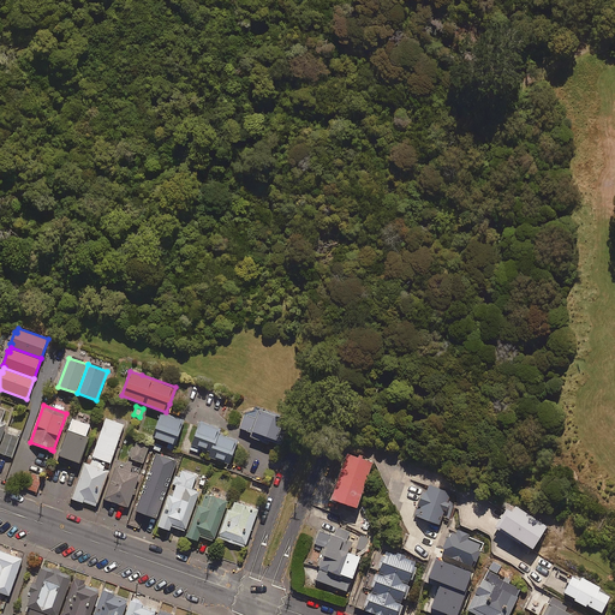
[(269,441),(281,446),(288,428),(282,427),(285,419),(258,410),(256,418),(244,413),(239,429),(251,433),(250,437),(268,443),(269,441)]
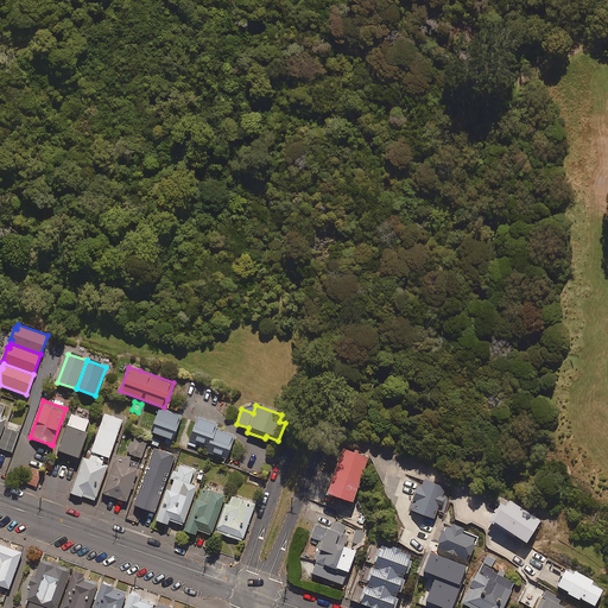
[(164,409),(159,407),(158,410),(151,431),(166,437),(165,443),(172,445),(182,417),(183,416),(164,409)]
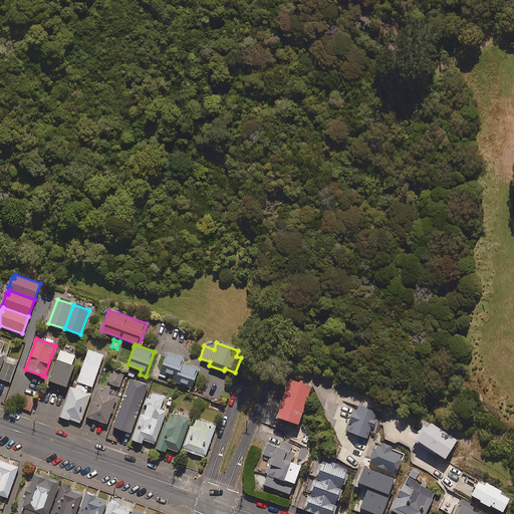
[(94,351),(88,349),(77,381),(92,388),(103,355),(96,352),(94,351)]
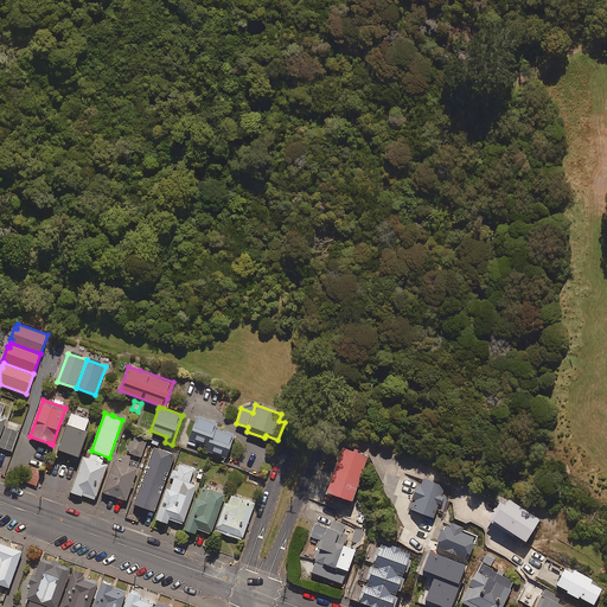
[(89,420),(71,414),(57,449),(78,458),(82,449),(88,433),(85,432),(89,420)]
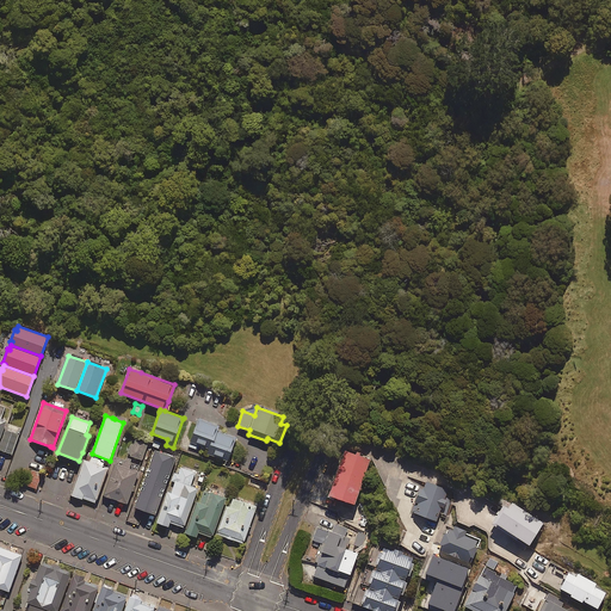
[(214,424),(198,419),(197,424),(189,446),(197,450),(198,446),(209,450),(208,454),(228,461),(236,437),(218,431),(220,426),(214,424)]
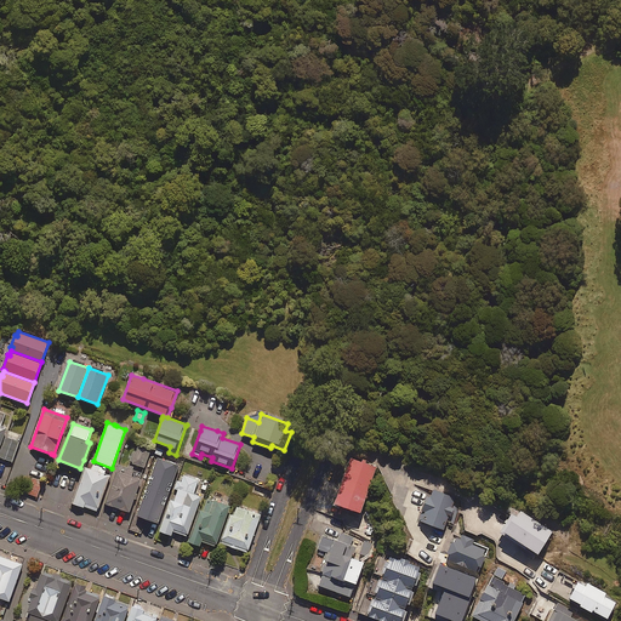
[(22,436),(9,431),(0,453),(0,456),(13,461),(22,436)]
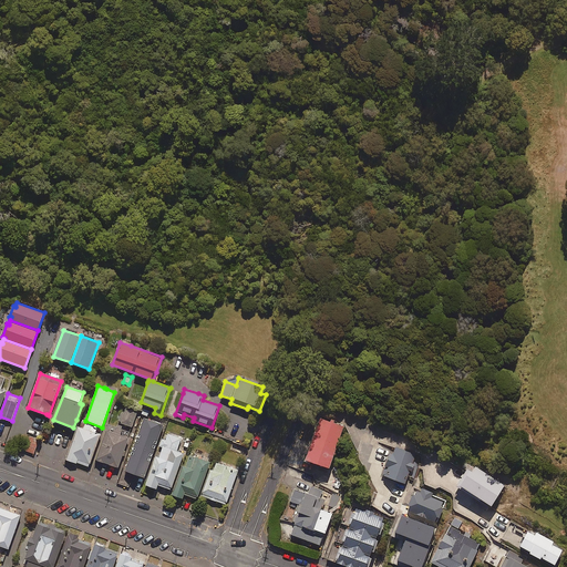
[(137,411),(126,408),(124,413),(122,412),(119,421),(121,421),(121,423),(132,428),(137,411)]
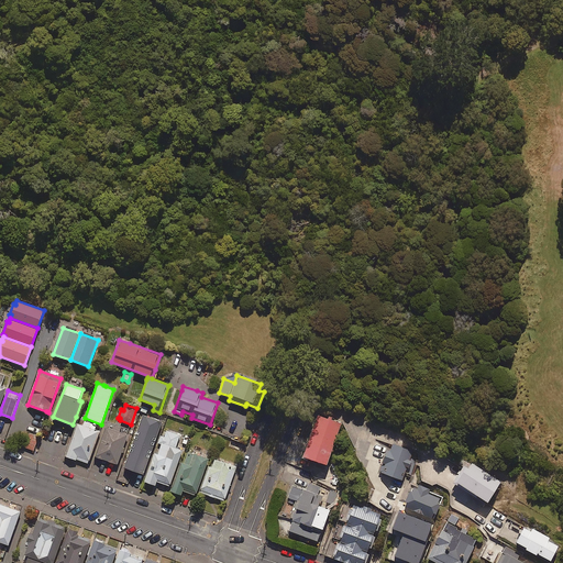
[(162,422),(143,415),(124,467),(132,471),(143,475),(162,422)]
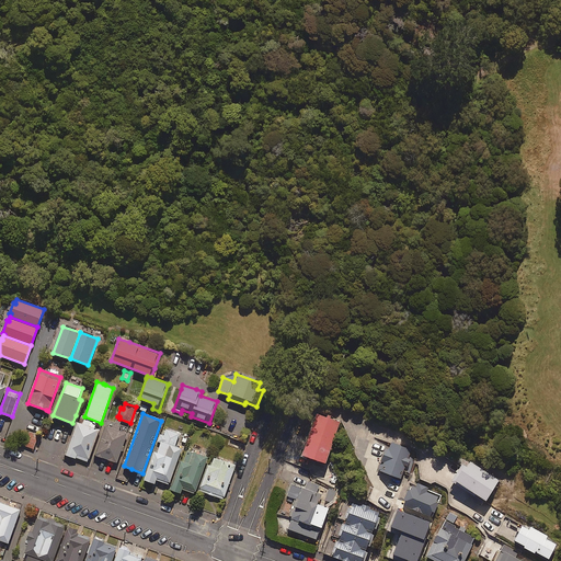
[(341,422),(317,413),(317,414),(308,438),(302,451),(301,455),(325,464),(327,461),(340,424),(341,422)]
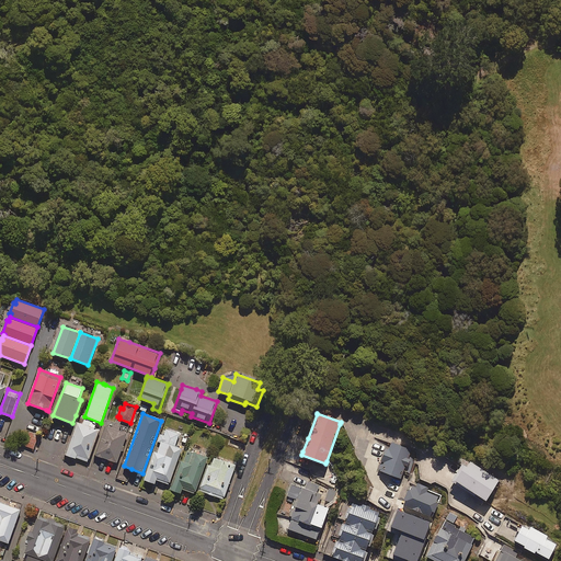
[(115,423),(106,420),(94,456),(117,464),(127,433),(119,431),(122,425),(119,424),(121,422),(116,420),(115,423)]
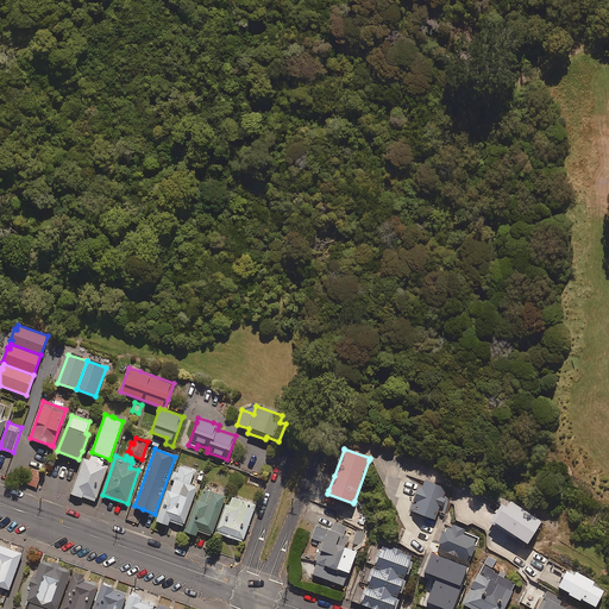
[(88,460),(83,458),(80,469),(71,489),(70,494),(82,498),(85,498),(86,500),(87,500),(95,502),(107,466),(88,460)]
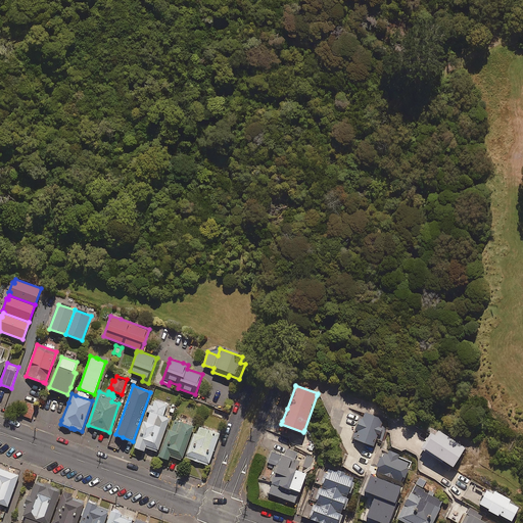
[(168,405),(155,400),(153,407),(149,405),(146,412),(149,413),(146,422),(143,421),(136,442),(134,447),(144,452),(145,447),(147,448),(148,448),(155,450),(157,452),(170,419),(162,417),(168,405)]
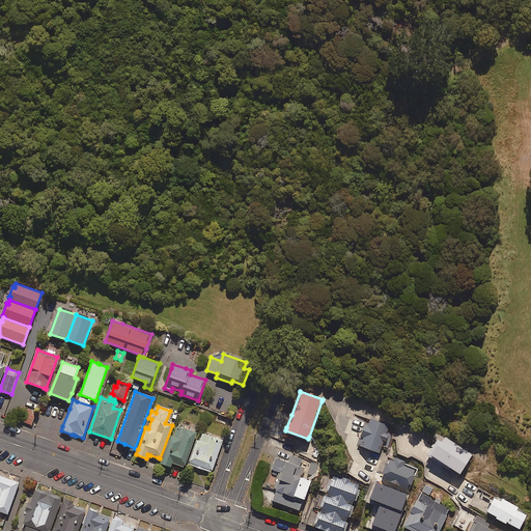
[(36,413),(26,409),(22,422),(32,425),(36,413)]
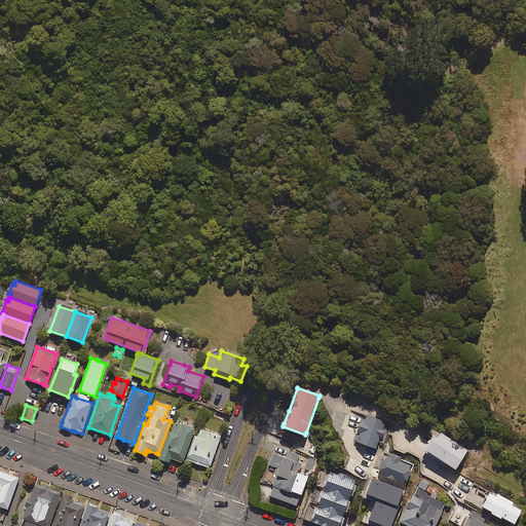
[(380,437),(383,438),(385,431),(382,430),(385,422),(367,415),(367,416),(365,420),(361,419),(353,441),(376,449),(379,442),(380,437)]
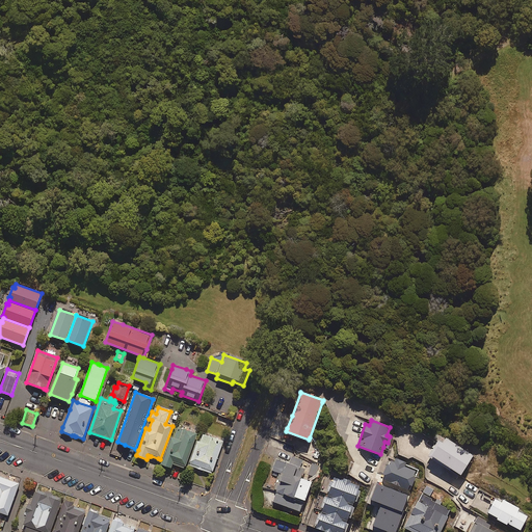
[(174,437),(170,436),(160,464),(171,468),(173,464),(174,464),(176,464),(182,468),(185,469),(196,433),(178,427),(174,437)]
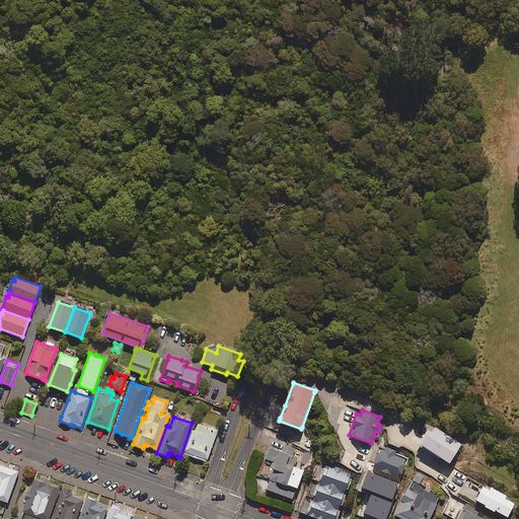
[(196,431),(193,430),(183,454),(193,457),(195,457),(197,458),(207,462),(218,431),(198,424),(196,431)]
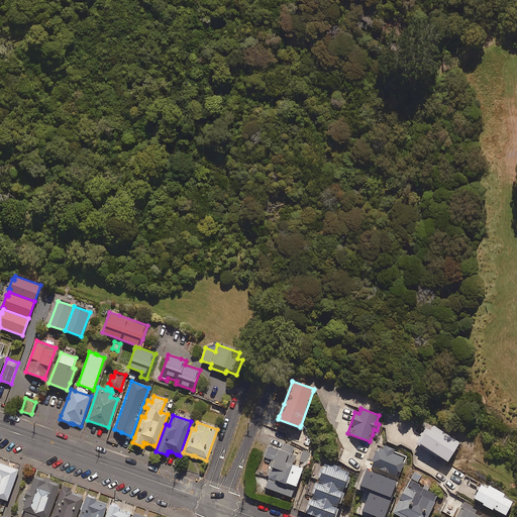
[(430,430),(426,427),(424,430),(416,443),(437,457),(438,455),(448,461),(460,442),(433,425),(430,430)]
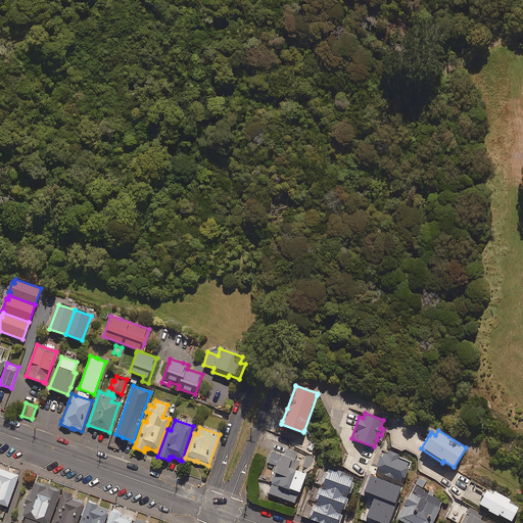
[(268,463),(276,466),(270,481),(272,482),(268,493),(295,504),(306,474),(303,473),(301,472),(295,470),(298,462),(294,460),(297,453),(288,449),(287,449),(284,456),(272,450),(268,463)]
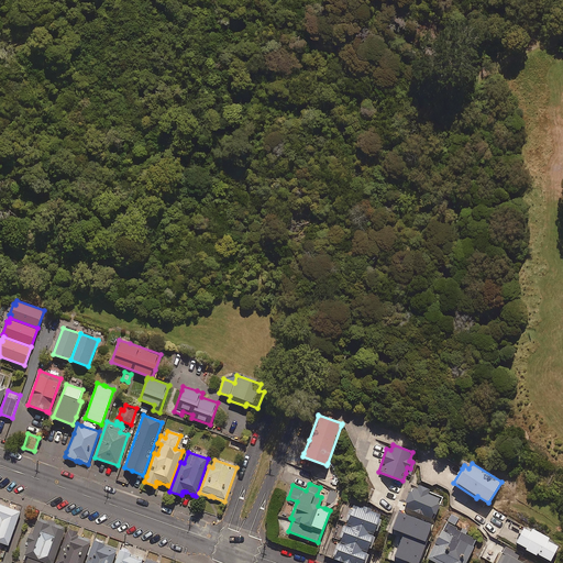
[(433,512),(435,514),(439,506),(437,505),(440,498),(428,494),(429,492),(430,489),(419,485),(418,487),(417,488),(414,487),(411,493),(409,492),(405,501),(408,503),(406,508),(431,519),(433,512)]
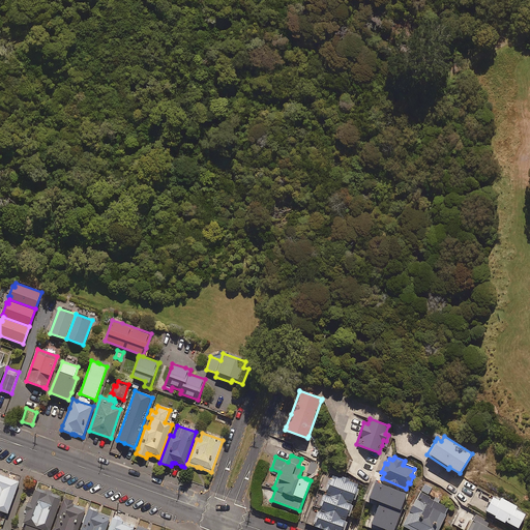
[(315,473),(318,464),(311,462),(307,473),(312,474),(315,473)]
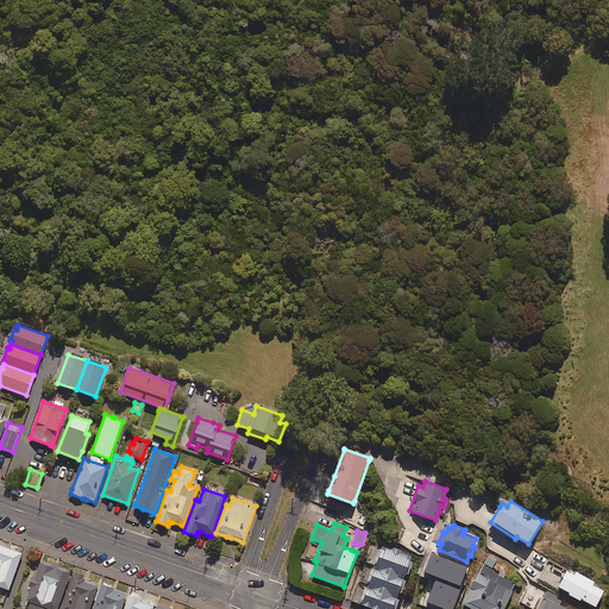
[(6,548),(0,546),(0,586),(10,590),(23,554),(7,550),(6,548)]
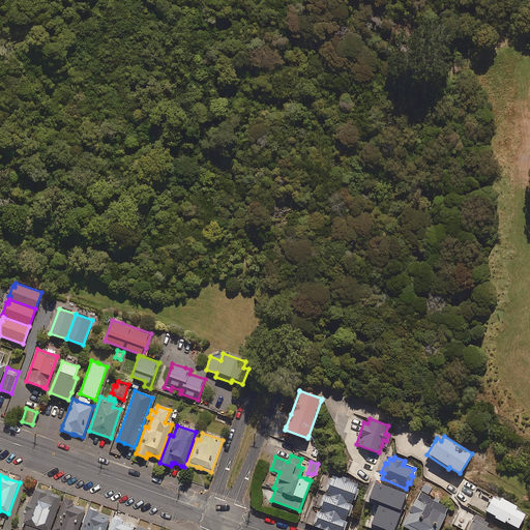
[(325,495),(323,495),(319,505),(322,506),(320,510),(320,512),(317,511),(314,522),(316,523),(315,526),(324,529),(325,529),(344,529),(347,522),(345,522),(347,514),(349,516),(350,513),(353,506),(351,505),(353,499),(355,500),(359,490),(356,489),(358,484),(350,481),(350,478),(344,476),(343,476),(342,478),(333,475),(331,478),(329,477),(325,490),(327,490),(325,495)]
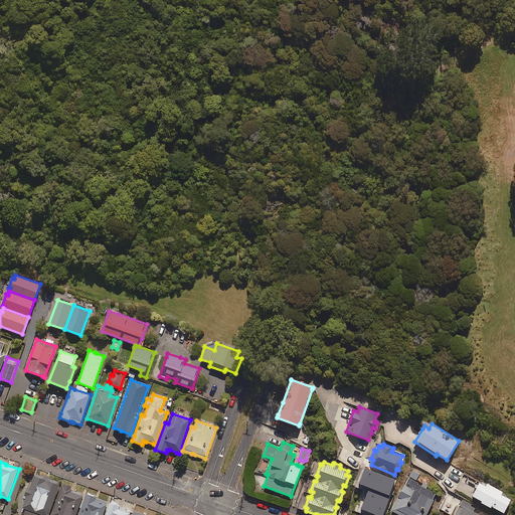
[(360,510),(374,514),(383,514),(391,494),(390,494),(395,479),(364,468),(358,485),(368,488),(364,501),(360,510)]
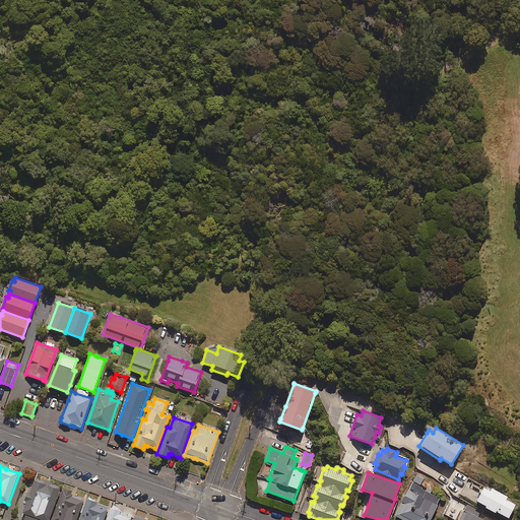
[(423,489),(424,488),(420,485),(425,478),(416,474),(396,515),(404,519),(430,519),(433,516),(441,499),(423,489)]
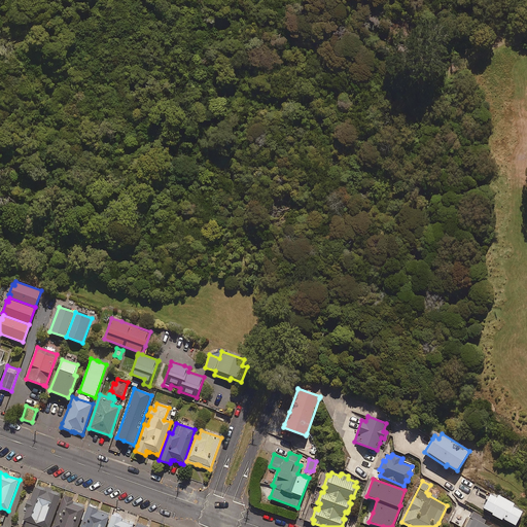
[(46,492),(35,488),(33,492),(24,519),(26,520),(23,526),(49,526),(61,497),(49,493),(47,492),(46,492)]
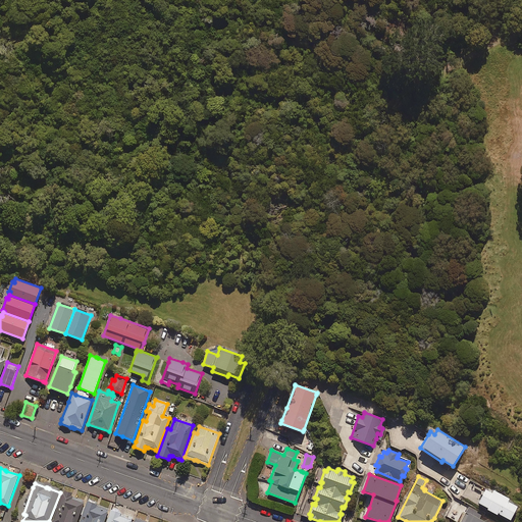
[(509,502),(510,499),(493,490),(492,492),(485,489),(478,503),(488,509),(487,510),(498,515),(499,514),(511,520),(518,507),(509,502)]
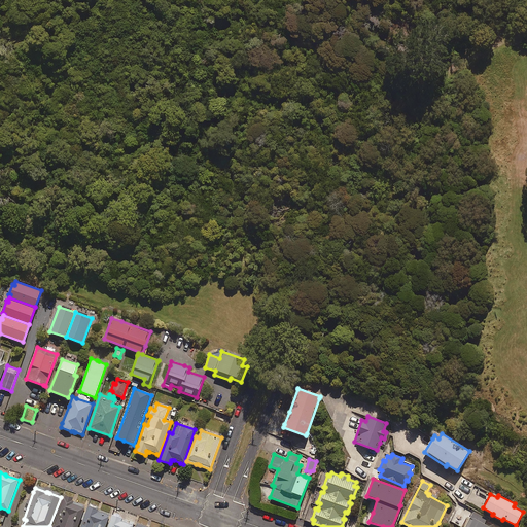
[(72,502),(64,499),(53,526),(77,526),(84,506),(75,503),(74,502),(72,502)]
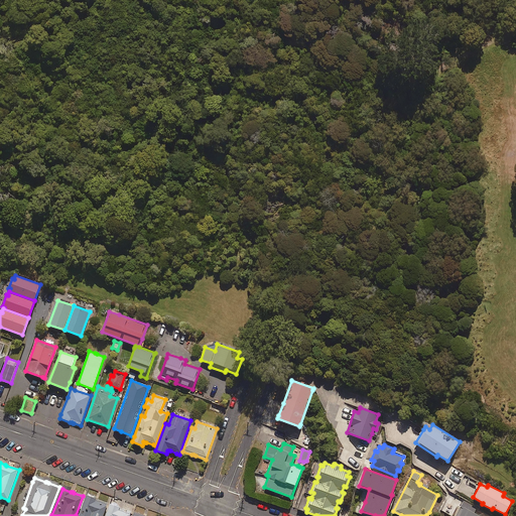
[(297,509),(306,512),(307,509),(305,508),(308,498),(311,499),(311,497),(303,494),(297,508),(297,509)]
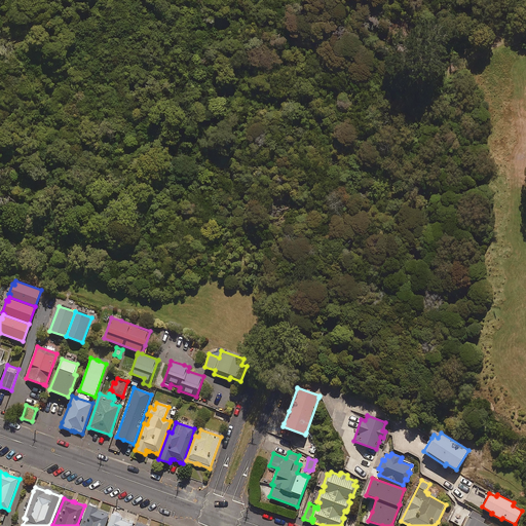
[(98,509),(88,504),(80,525),(105,525),(110,513),(100,510),(99,509),(98,509)]
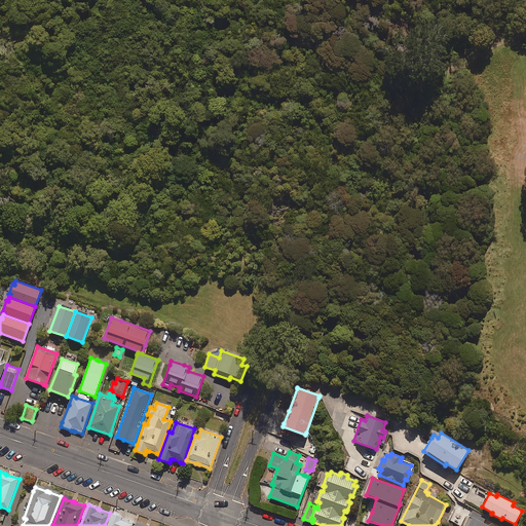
[(482,516),(473,511),(463,525),(489,525),(484,523),(486,520),(481,517),(482,516)]
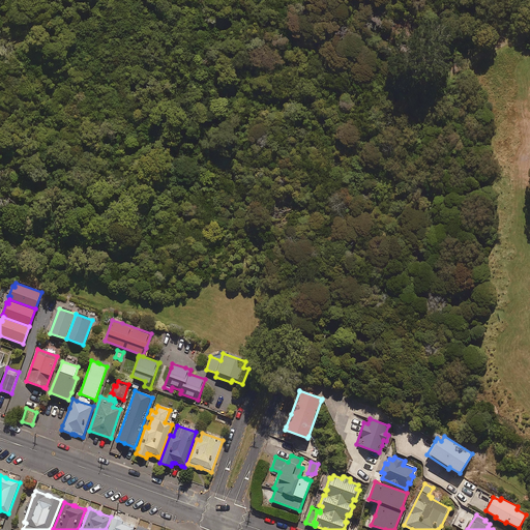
[(124,523),(113,519),(109,529),(133,529),(135,526),(124,523)]
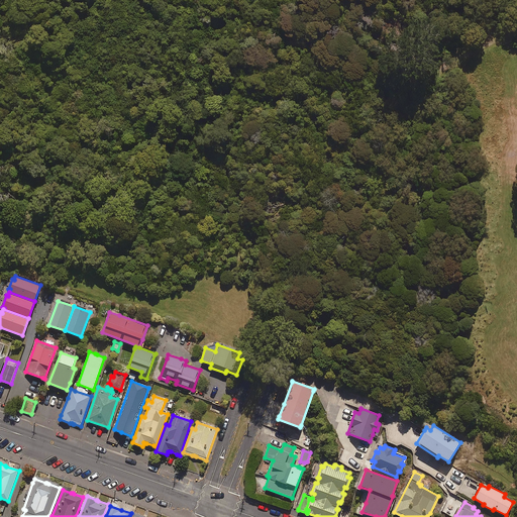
All buildings are outlined.
